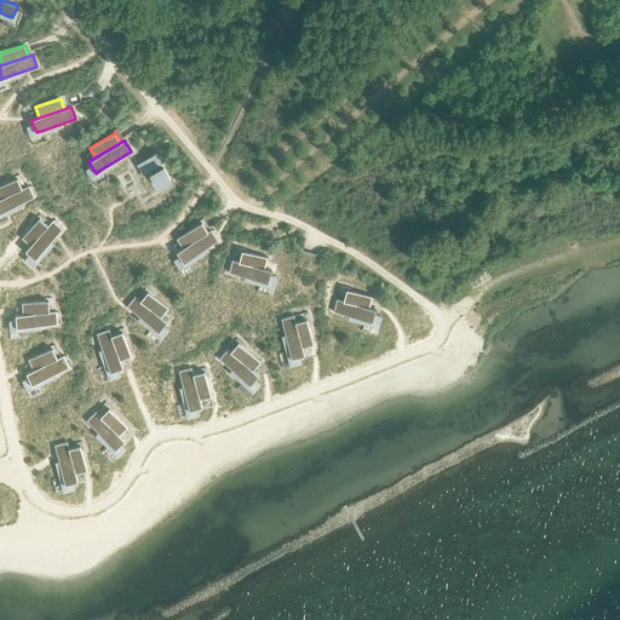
[(156,154),(144,161),(145,162),(159,185),(171,178),(164,166),(161,168),(158,164),(160,161),(156,154)]
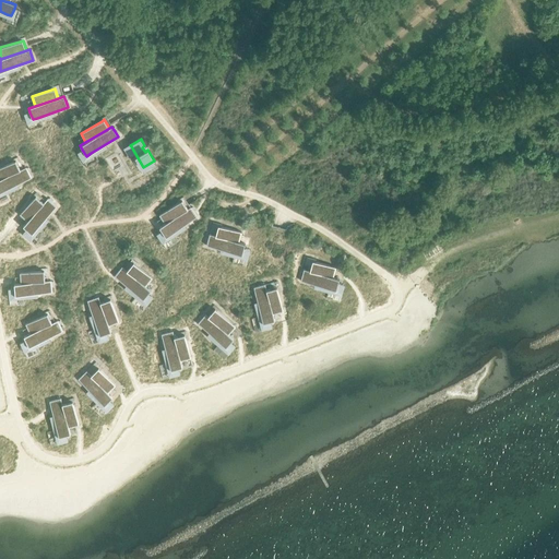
[(15,161),(0,167),(0,179),(20,170),(15,161)]
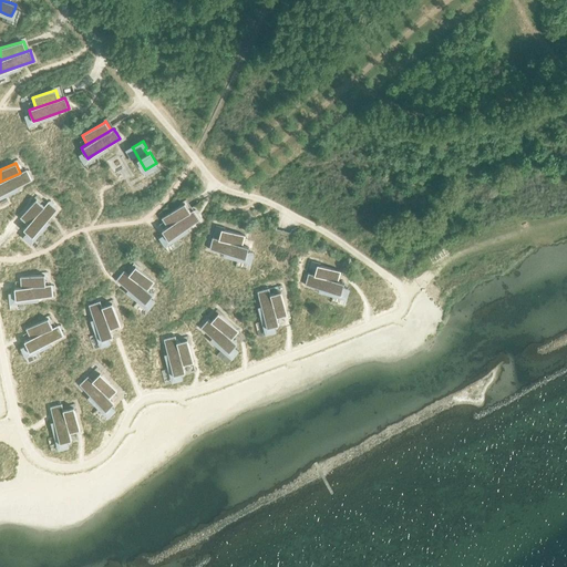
[(0,182),(0,195),(1,195),(27,183),(31,181),(28,174),(26,169),(20,173),(0,182)]
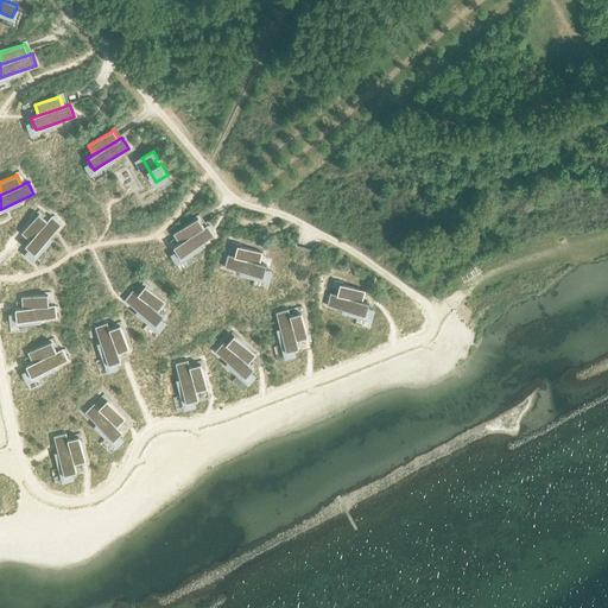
[(38,214),(21,233),(30,241),(46,221),(38,214)]
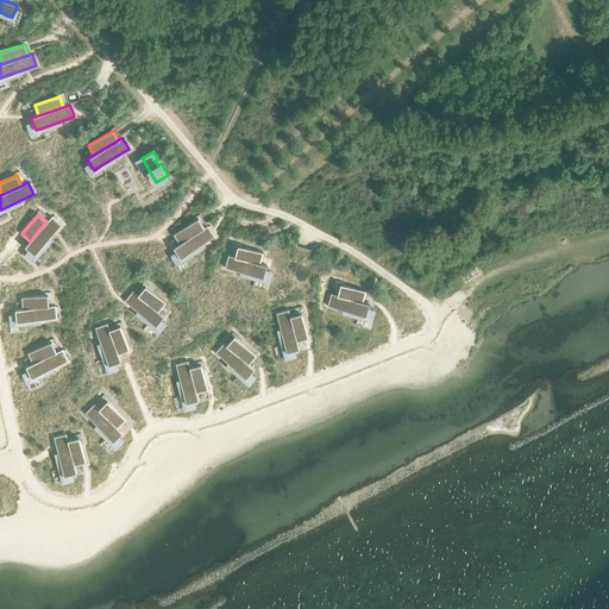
[(30,242),(25,246),(29,250),(35,255),(38,251),(61,225),(55,220),(51,217),(46,221),(30,242)]
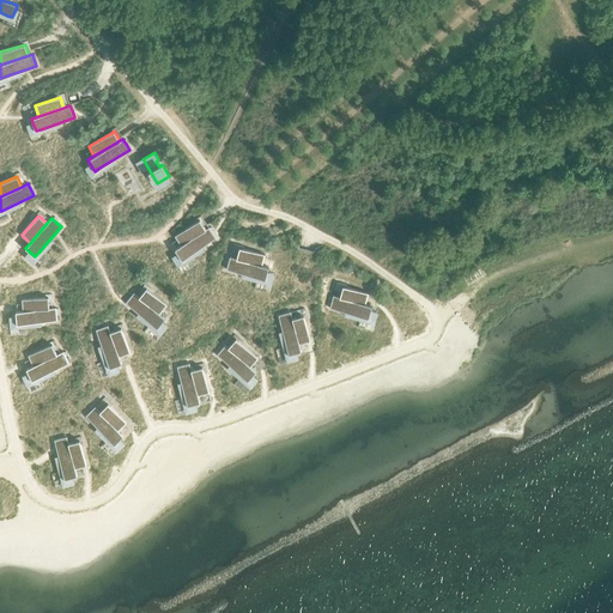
[(196,222),(175,236),(181,246),(202,231),(206,229),(200,219),(196,222)]
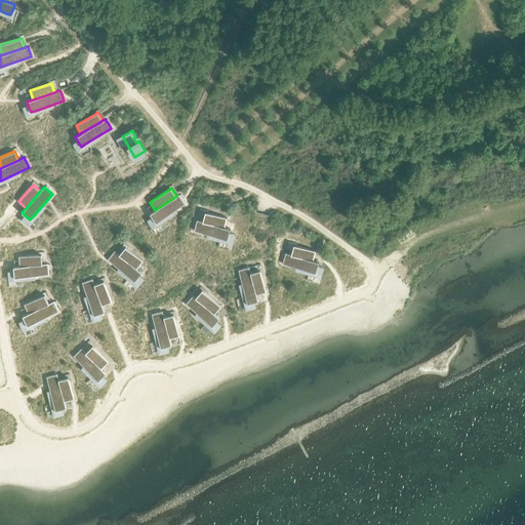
[(155,210),(150,213),(152,217),(156,223),(185,204),(182,198),(178,195),(176,196),(173,198),(155,210)]
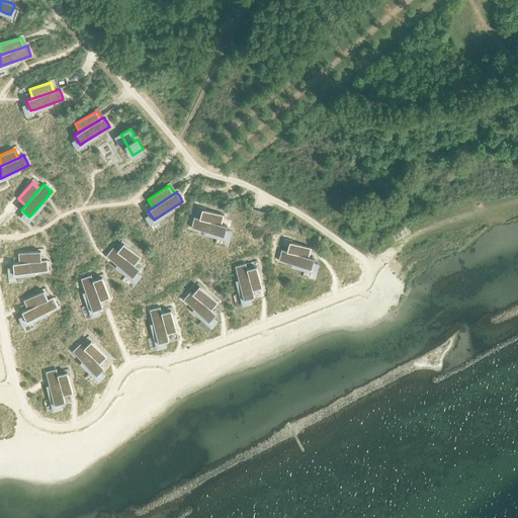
[(202,209),(199,219),(222,225),(224,214),(202,209)]
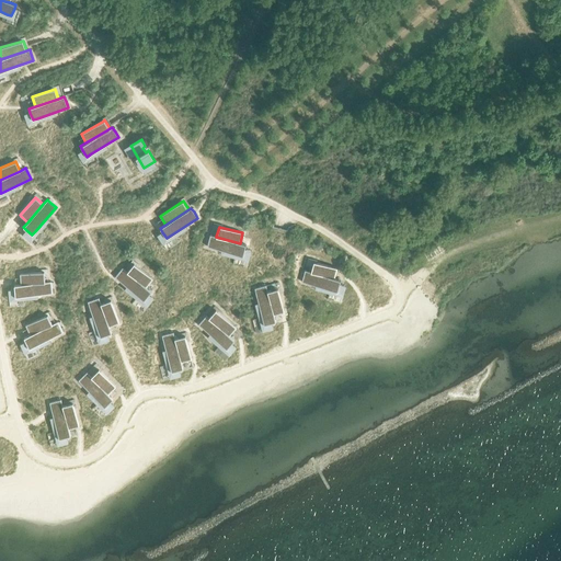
[(272,228),(268,242),(276,244),(279,229),(273,227),(272,227),(272,228)]
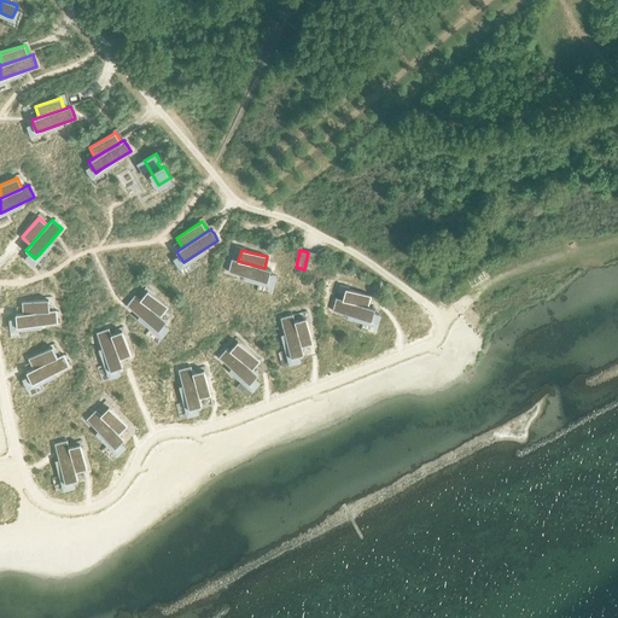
[(308,252),(304,269),(313,270),(316,255),(308,252)]
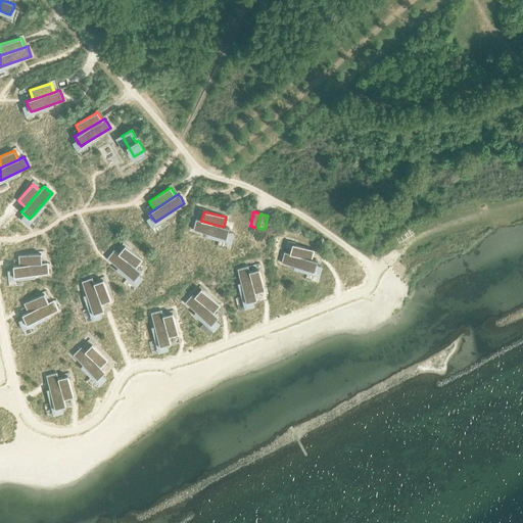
[(195,219),(193,230),(222,238),(226,239),(228,232),(229,228),(224,227),(201,221),(195,219)]
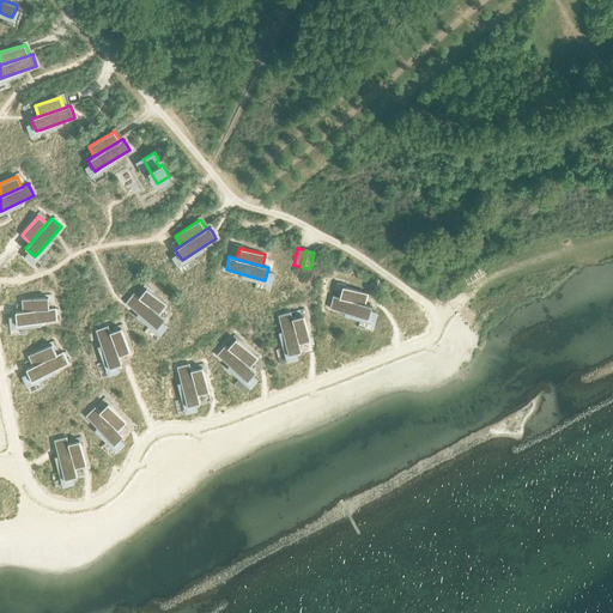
[(343,286),(339,297),(365,304),(368,293),(343,286)]
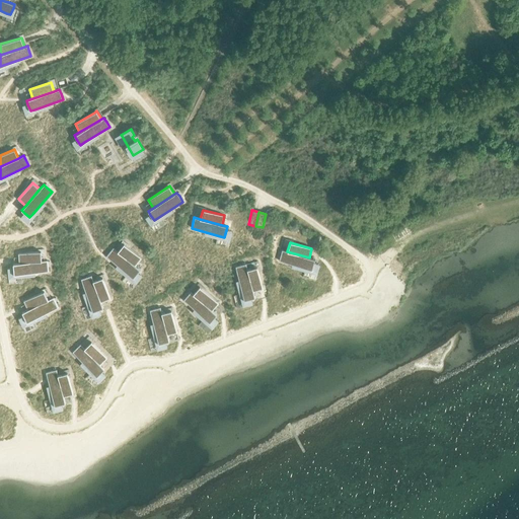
[(124,244),(118,251),(135,266),(141,258),(124,244)]
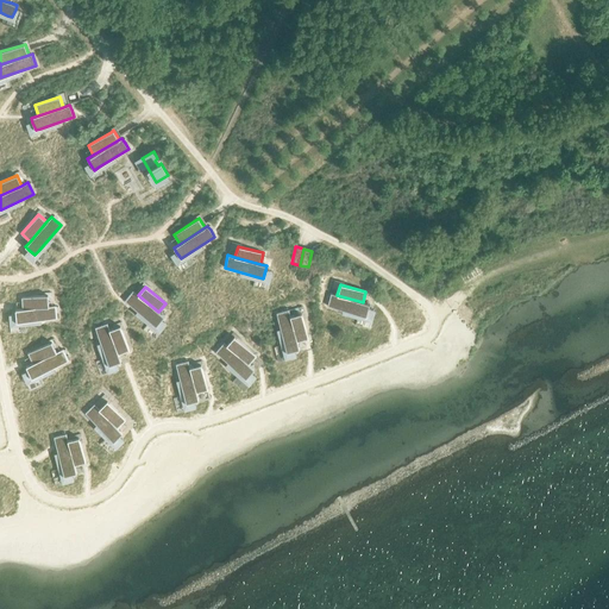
[(132,290),(124,301),(152,322),(156,326),(161,320),(164,316),(158,312),(138,295),(132,290)]
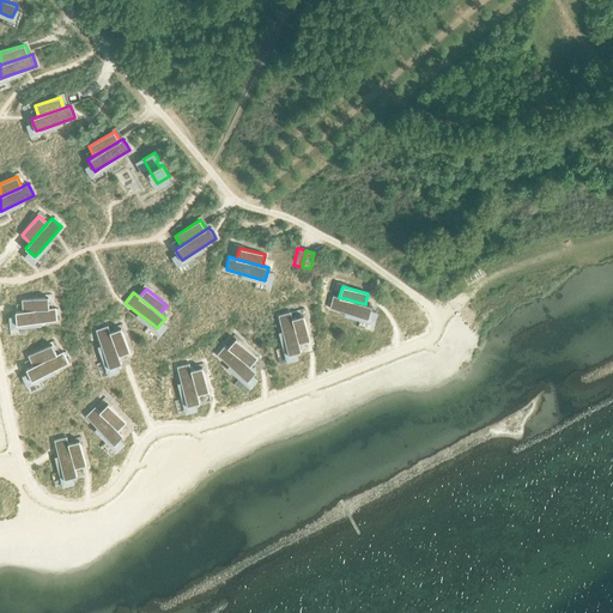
[(333,296),(329,308),(364,317),(365,310),(370,311),(371,307),(365,304),(339,297),(333,296)]
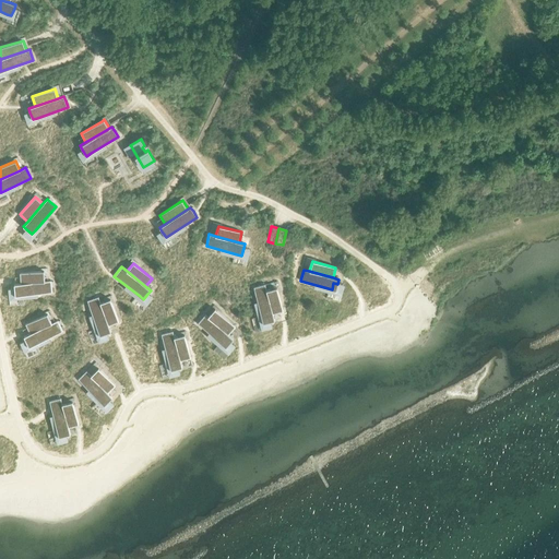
[(44,271),(20,273),(21,283),(45,281),(44,271)]
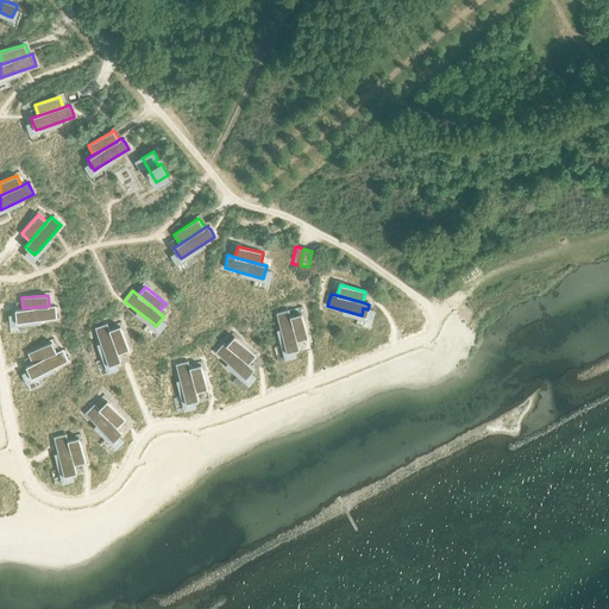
[(23,308),(16,309),(16,314),(17,322),(51,319),(56,319),(56,311),(55,306),(49,306),(23,308)]
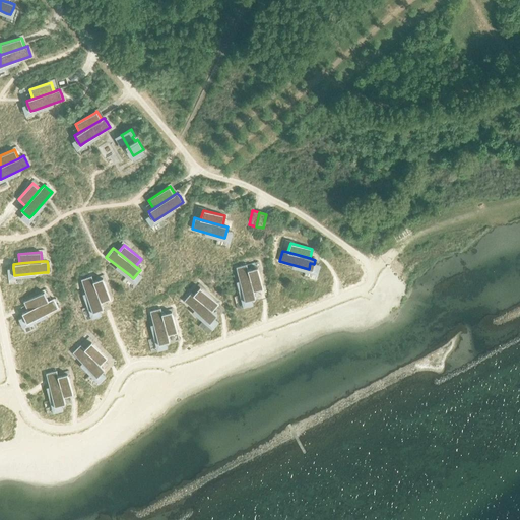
[(247,265),(236,267),(244,297),(245,301),(251,299),(255,298),(254,293),(248,270),(247,265)]
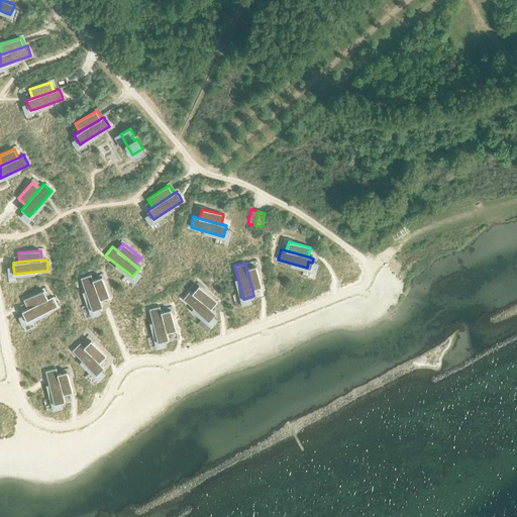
[(255,267),(246,269),(252,291),(262,288),(255,267)]
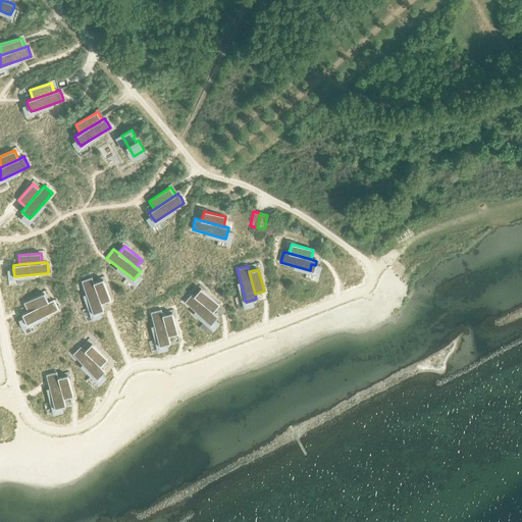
[(92,277),(82,280),(92,309),(93,313),(99,311),(103,310),(101,304),(94,282),(92,277)]
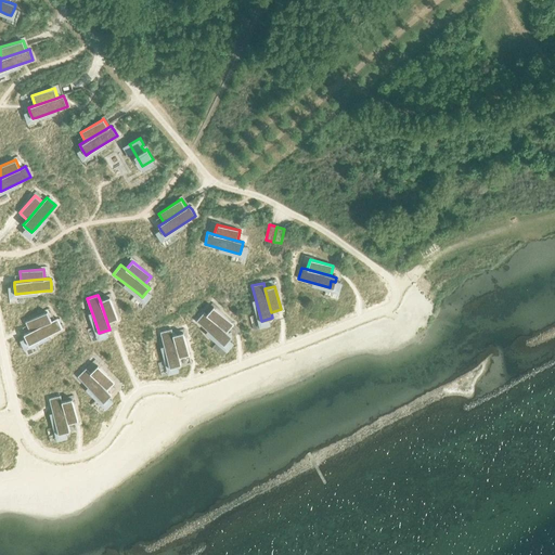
[(110,297),(100,300),(107,323),(117,320),(110,297)]
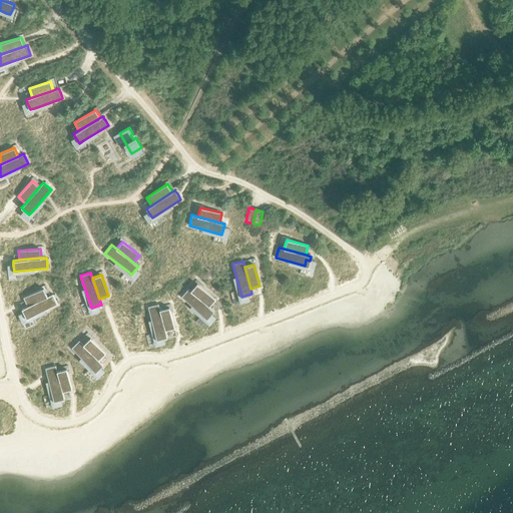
[(199,286),(192,293),(209,307),(215,300),(199,286)]
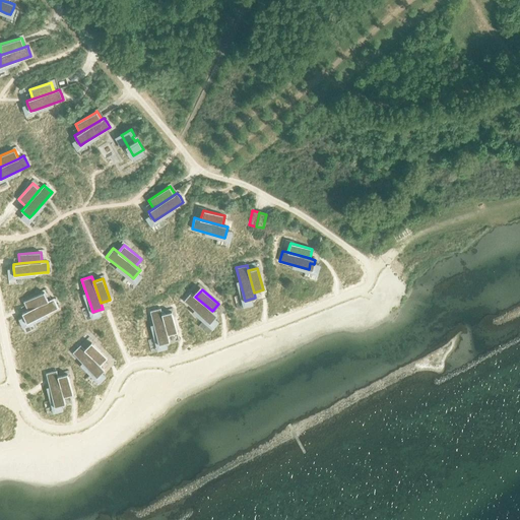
[(44,291),(23,302),(27,310),(48,301),(44,291)]
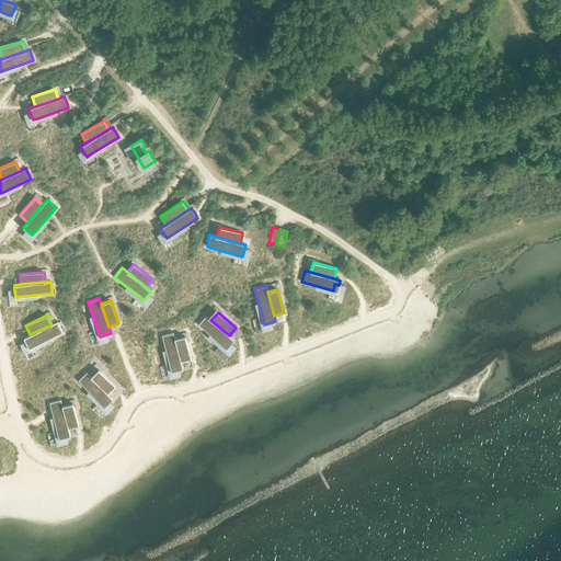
[(206,316),(198,324),(222,345),(226,348),(231,343),(233,340),(229,335),(210,320),(206,316)]
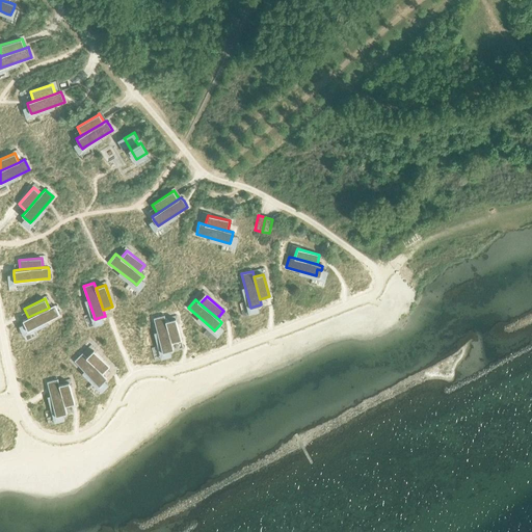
[(28,317),(23,320),(25,324),(27,330),(31,328),(55,317),(59,316),(56,310),(54,306),(49,308),(28,317)]
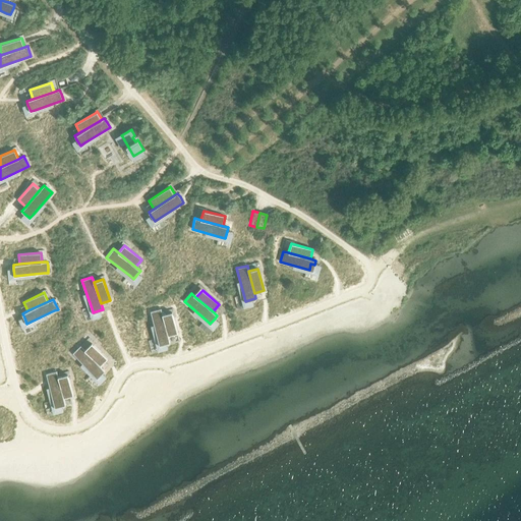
[(161,308),(150,311),(158,341),(159,345),(166,343),(170,342),(168,337),(162,314),(161,308)]
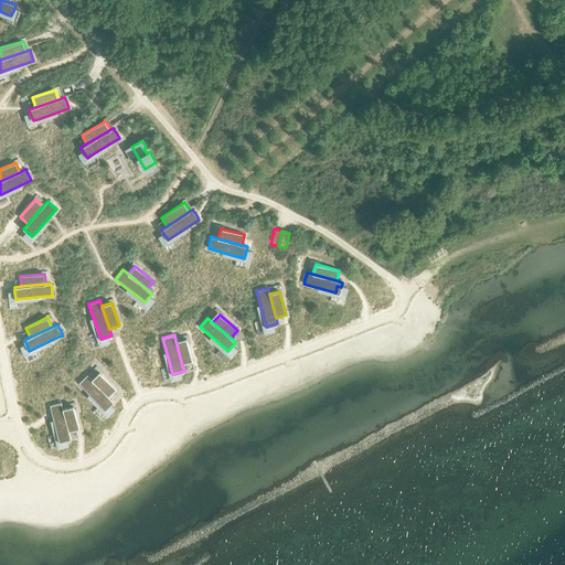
[(187,339),(176,341),(182,365),(192,362),(187,339)]
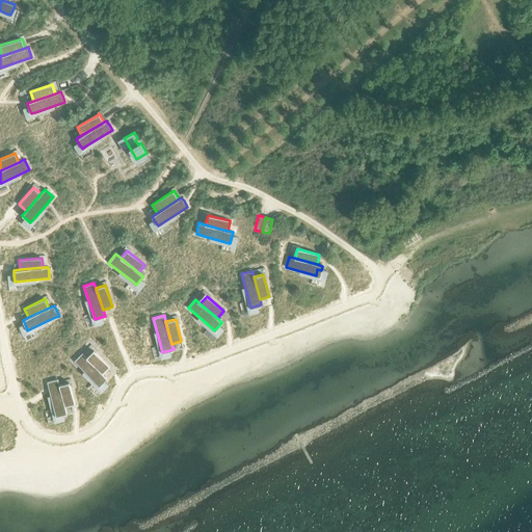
[(94,350),(86,357),(103,374),(110,367),(94,350)]
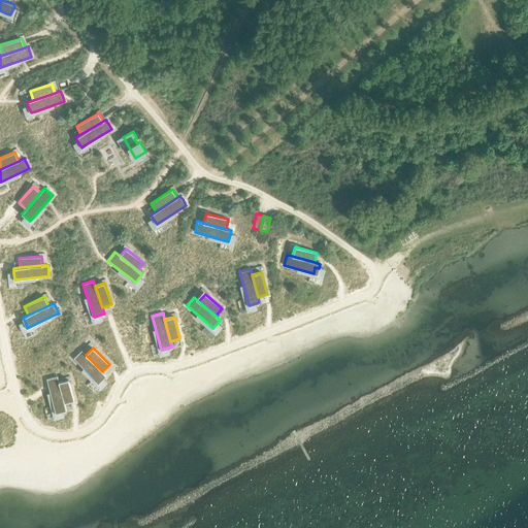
[(81,351),(73,358),(95,380),(98,383),(103,378),(106,375),(102,371),(86,355),(81,351)]
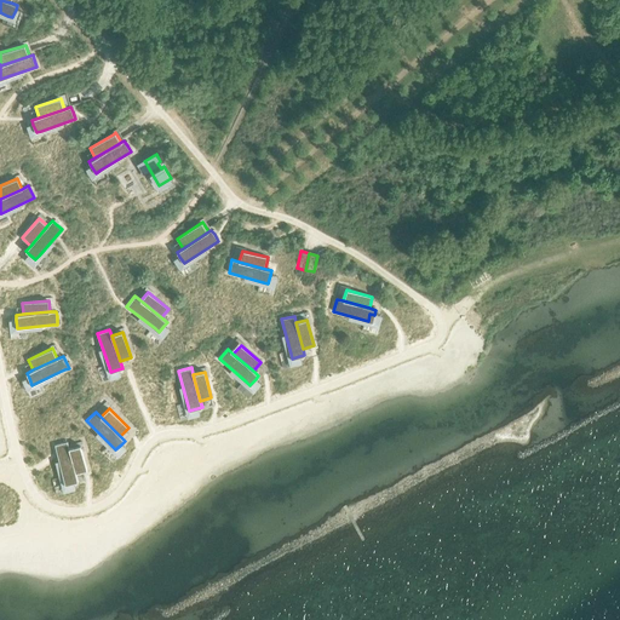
[(67,442),(55,445),(64,480),(65,484),(73,482),(78,481),(76,475),(69,448),(67,442)]
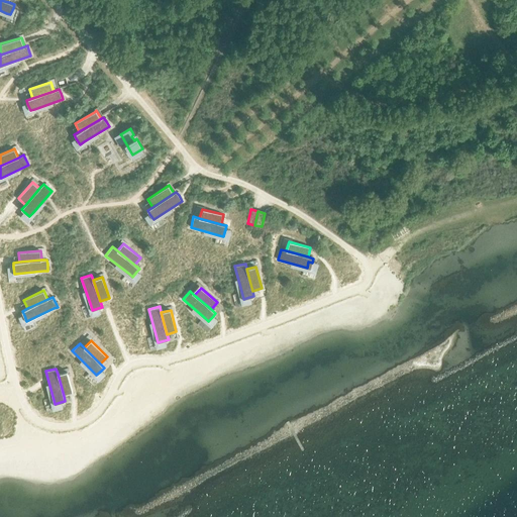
[(67,372),(58,374),(64,396),(73,393),(67,372)]
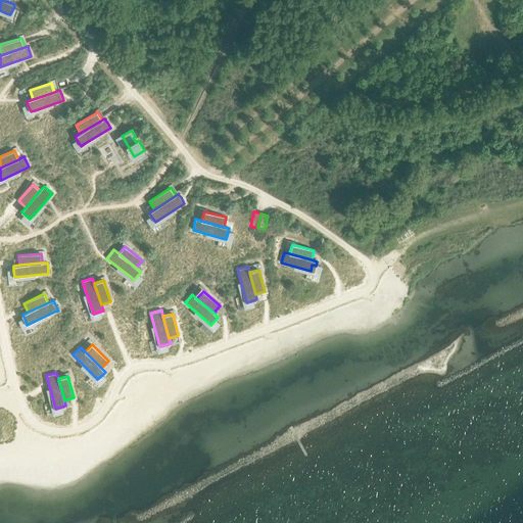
All buildings are outlined.
